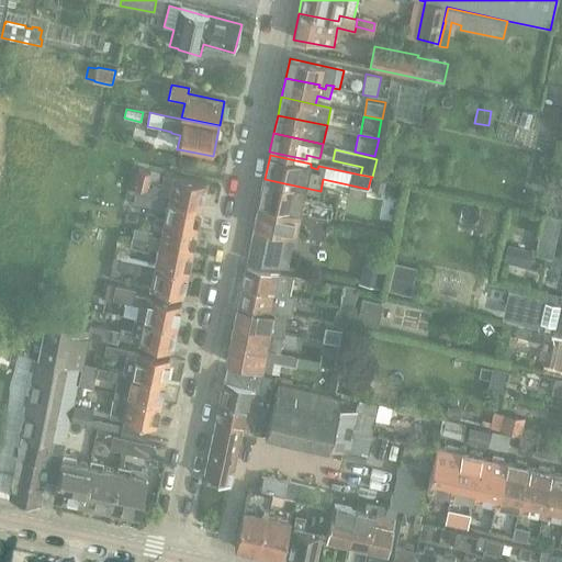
[(136,193),(202,208),(206,183),(172,176),(172,177),(163,175),(160,188),(150,186),(153,172),(137,169),(133,192),(136,193)]
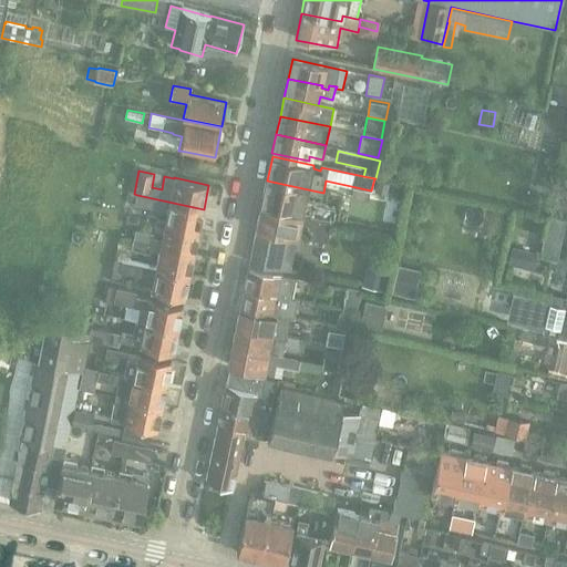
[(378,179),(374,192),(387,194),(390,182),(378,179)]
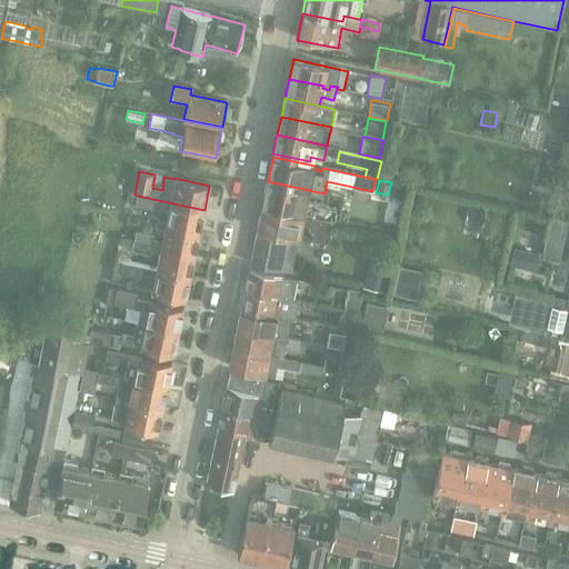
[(268,181),(262,206),(283,210),(333,221),(336,209),(316,205),(316,201),(308,200),(309,190),(268,181)]
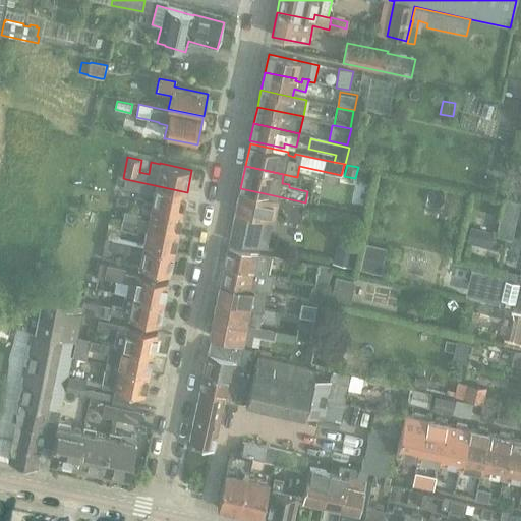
[(155,190),(152,206),(183,213),(187,192),(126,179),(124,188),(152,193),(152,190),(155,190)]
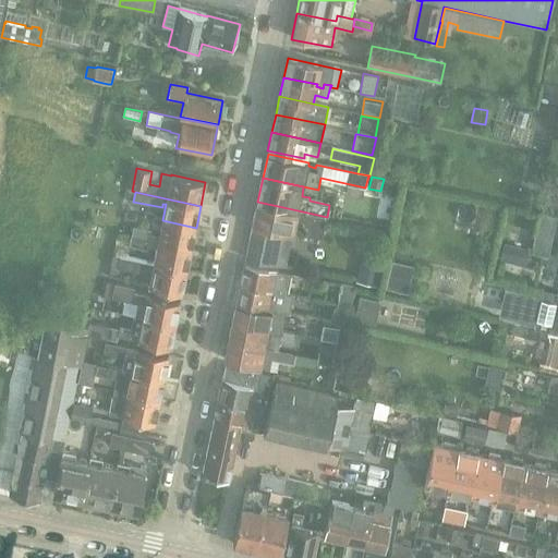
[(286,267),(293,233),(296,220),(303,221),(303,226),(307,235),(322,239),(327,217),(278,206),(257,202),(252,225),(244,258),(286,267)]
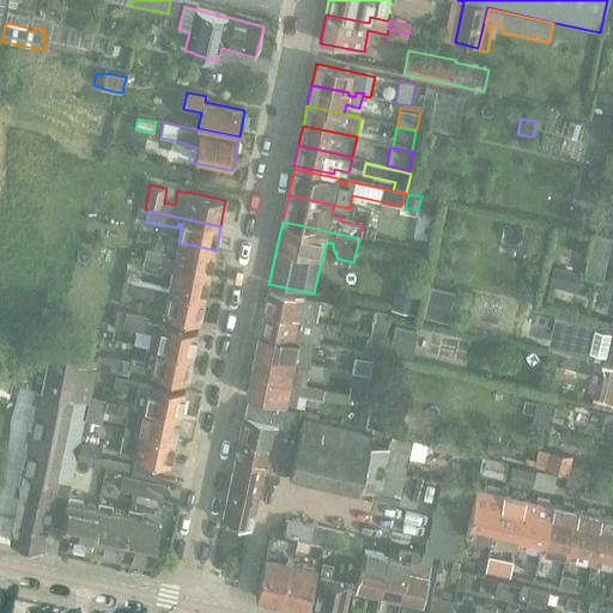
[(592,234),(583,275),(598,278),(606,236),(592,234)]
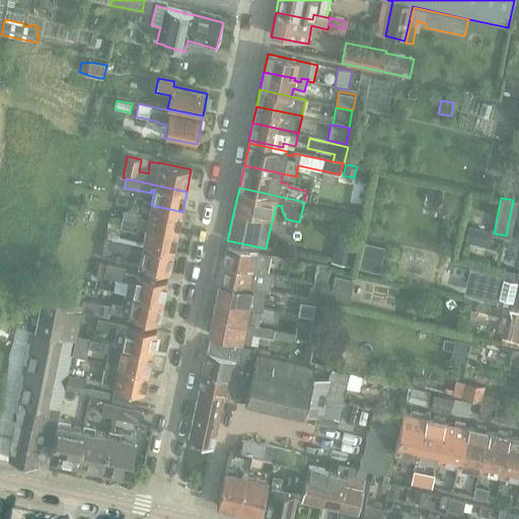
[(124,211),(123,219),(122,220),(177,232),(182,212),(151,205),(148,219),(140,218),(140,214),(124,211)]
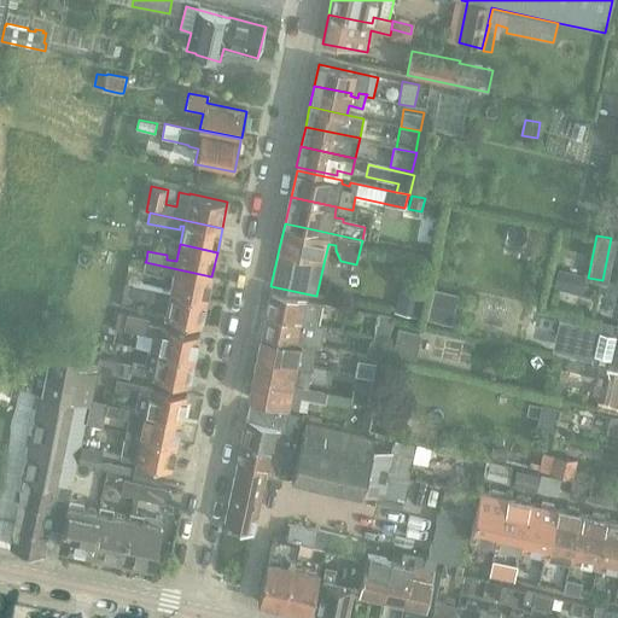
[(133,284),(132,285),(207,301),(211,277),(145,262),(146,261),(139,260),(136,270),(163,277),(164,273),(174,275),(170,292),(133,284)]
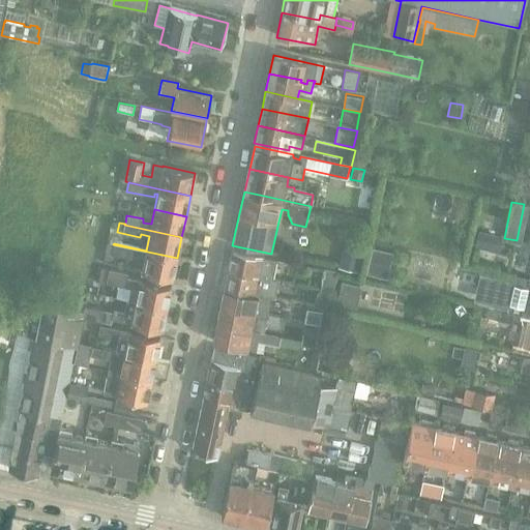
[(478,231),(475,246),(498,252),(502,236),(498,235),(479,231),(478,231)]
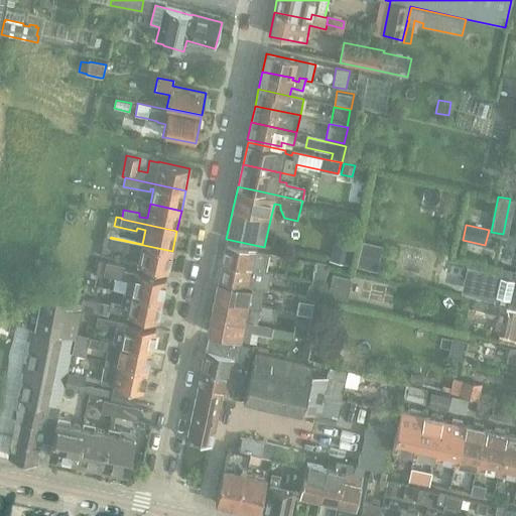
[(333,247),(330,260),(349,264),(354,238),(342,236),(339,249),(333,247)]
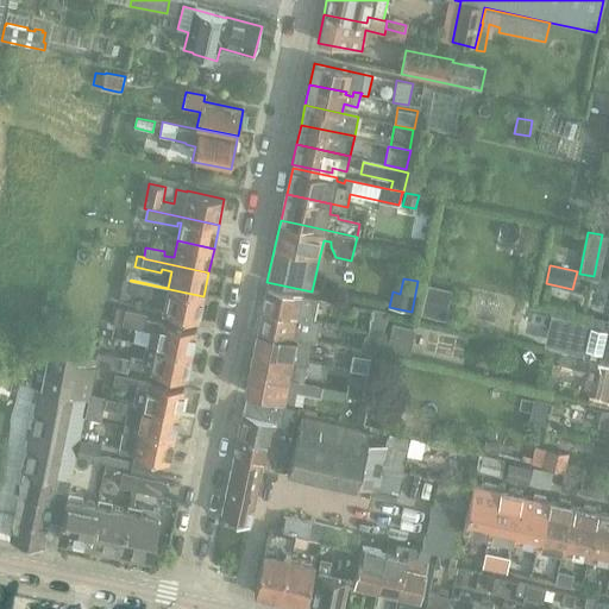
[(199,321),(203,296),(130,281),(127,293),(156,299),(157,296),(165,299),(162,313),(199,321)]
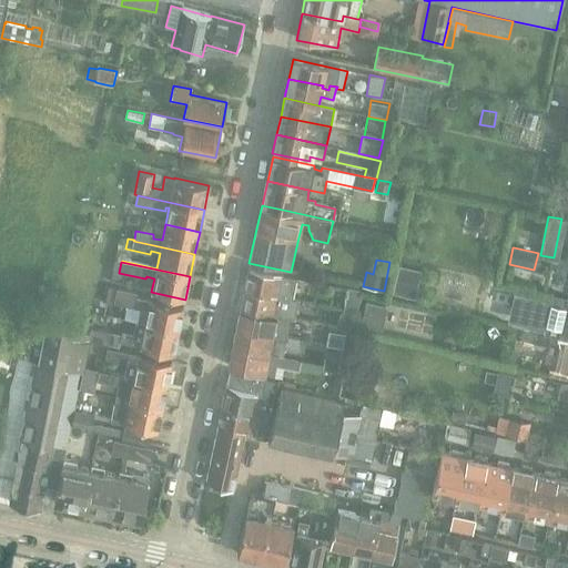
[(399,264),(393,292),(414,297),(422,270),(399,264)]
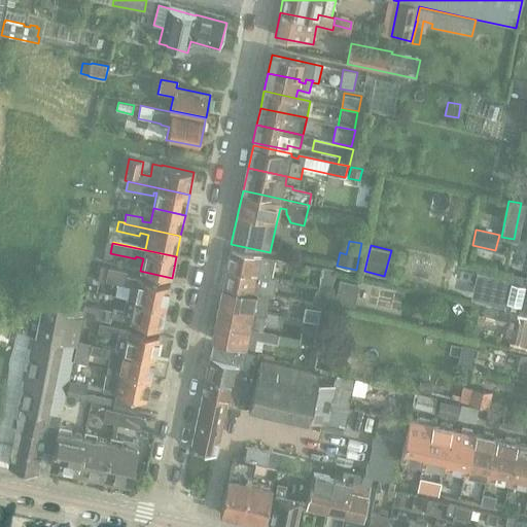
[(231,249),(226,269),(262,277),(271,278),(271,277),(275,259),(231,249)]
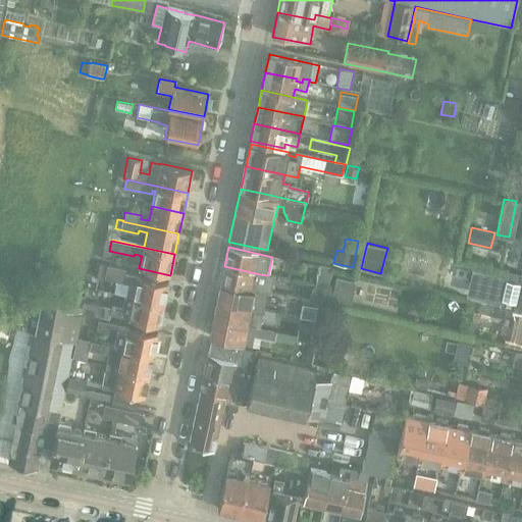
[(107,265),(104,278),(116,280),(129,283),(126,296),(134,297),(165,303),(169,282),(132,274),(125,273),(126,269),(126,268),(107,265)]
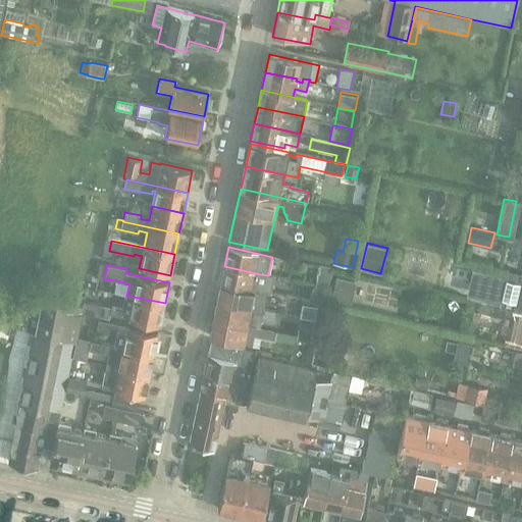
[(260,274),(224,266),(220,283),(257,292),(257,291),(267,293),(271,294),(274,275),(268,274),(268,275),(260,274)]
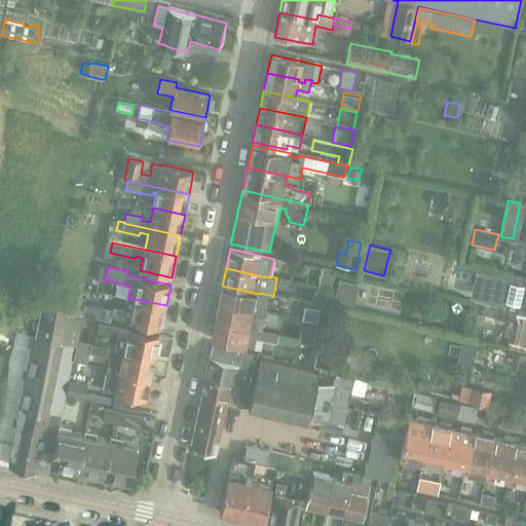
[(321,284),(329,286),(331,273),(323,271),(321,284)]
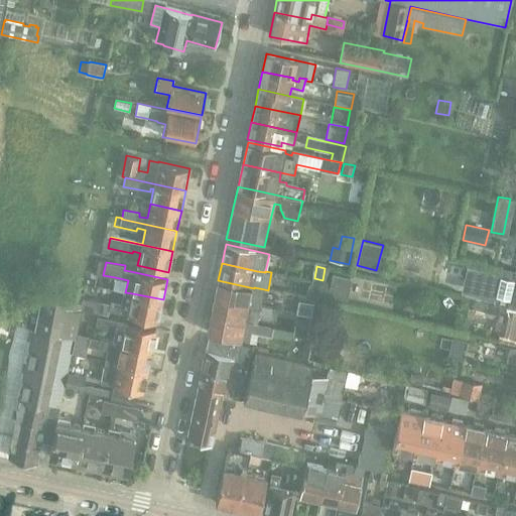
[(473,267),(467,292),(496,298),(495,301),(495,302),(496,303),(505,305),(515,307),(515,270),(502,267),(502,268),(502,269),(501,274),(473,267)]
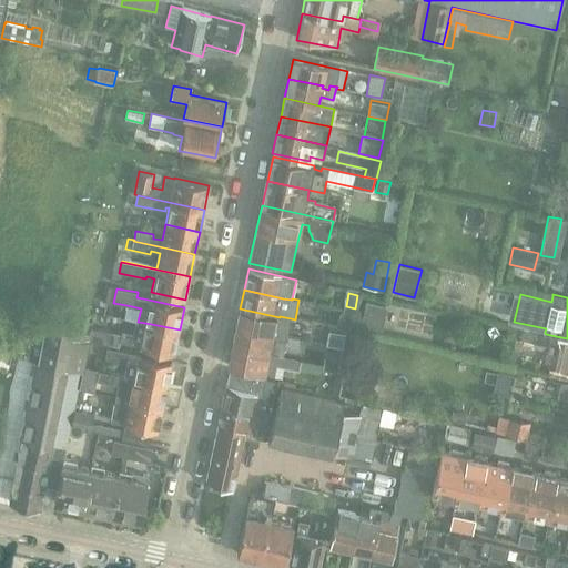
[(365,301),(362,325),(383,328),(387,305),(365,301)]
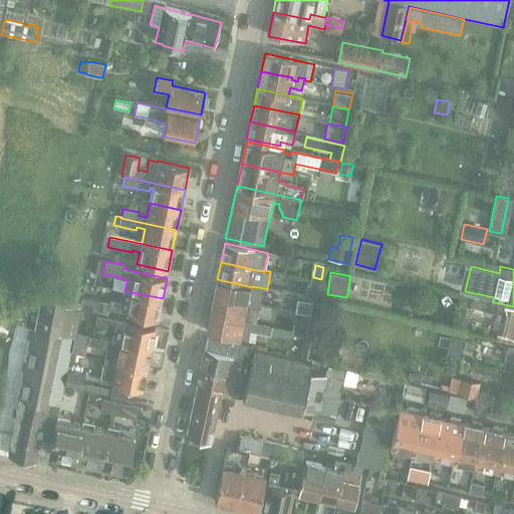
[(217,279),(214,295),(249,304),(256,305),(259,305),(263,288),(253,286),(253,287),(217,279)]
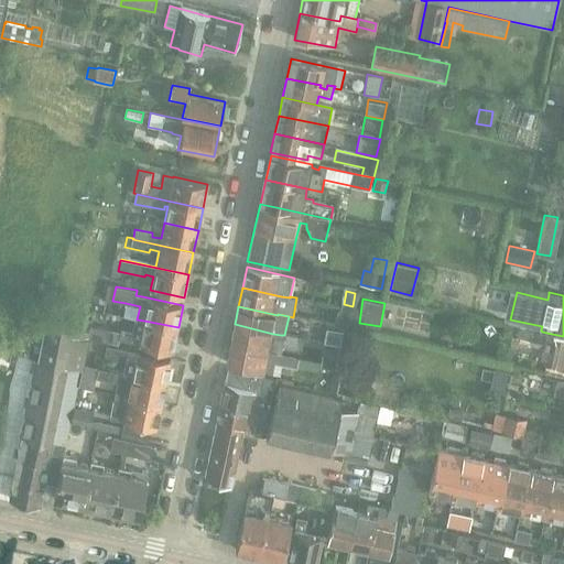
[(353,313),(338,310),(336,324),(349,327),(353,313)]
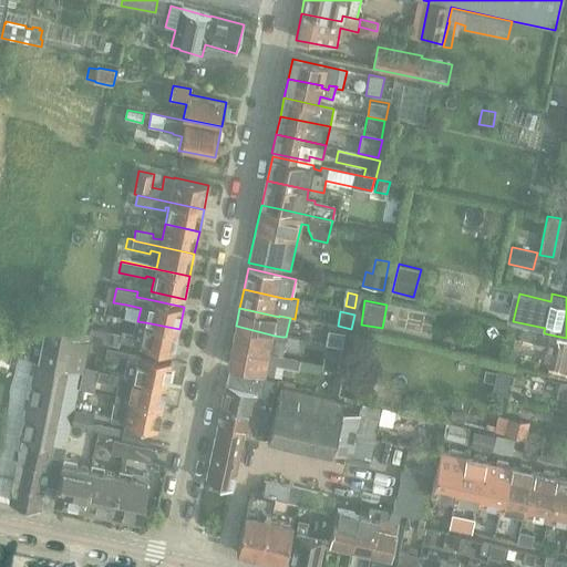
[(18,356),(37,360),(83,370),(89,342),(89,340),(91,331),(45,320),(45,321),(44,322),(24,318),(18,356)]
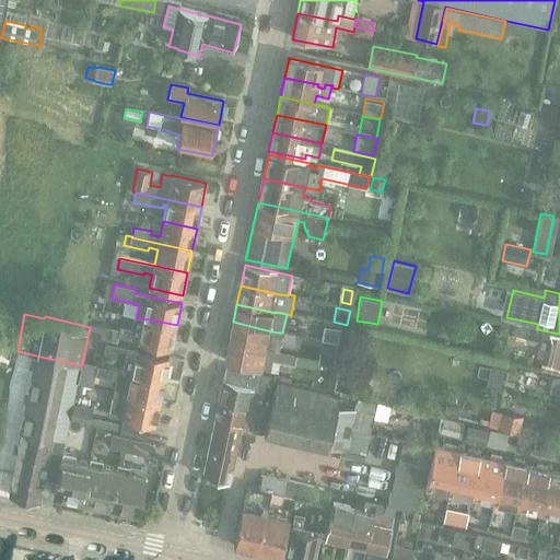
[(119,331),(118,336),(119,336),(138,340),(172,347),(176,326),(177,325),(143,318),(136,317),(133,316),(131,328),(120,326),(120,327),(119,329),(119,331)]
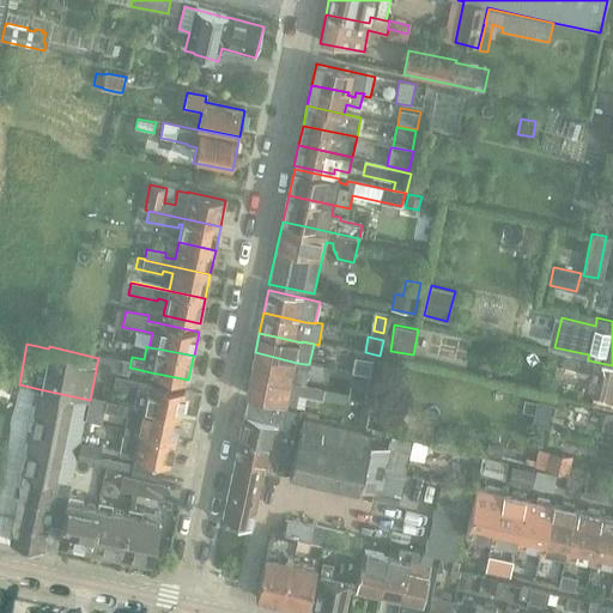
[(255,352),(252,372),(305,384),(309,364),(305,364),(297,363),(255,352)]
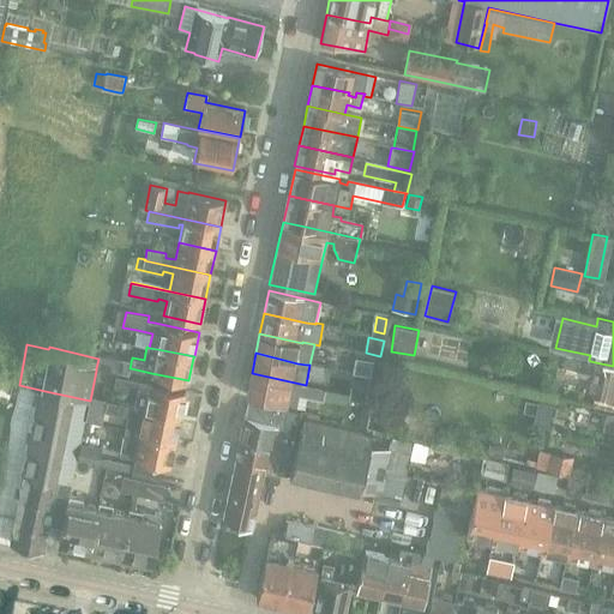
[(98,359),(96,368),(119,373),(120,361),(121,360),(121,359),(110,356),(100,354),(98,359)]
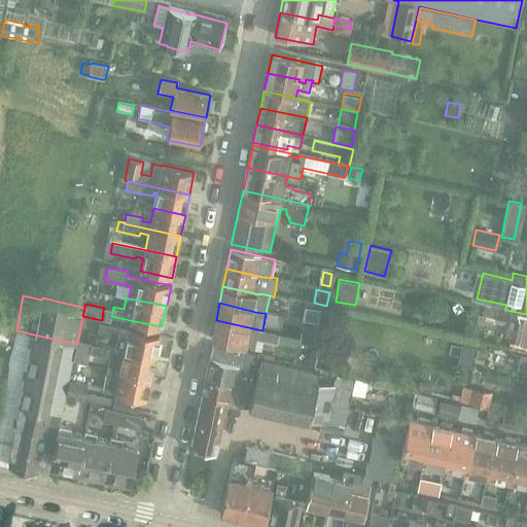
[(306,306),(303,319),(311,321),(313,308),(306,306)]
